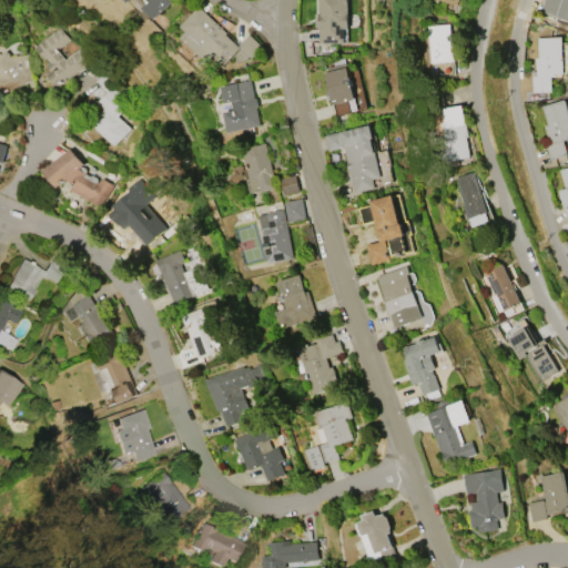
[(132,0),(130,2),(128,0),(173,0),(154,19),(143,8),(150,2),(148,0),(132,0)]
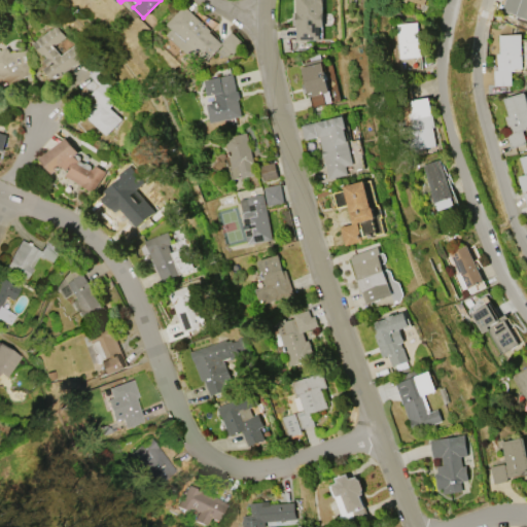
[(320,0),(320,40),(295,40),(295,25),(296,25),(296,0),(320,0)]
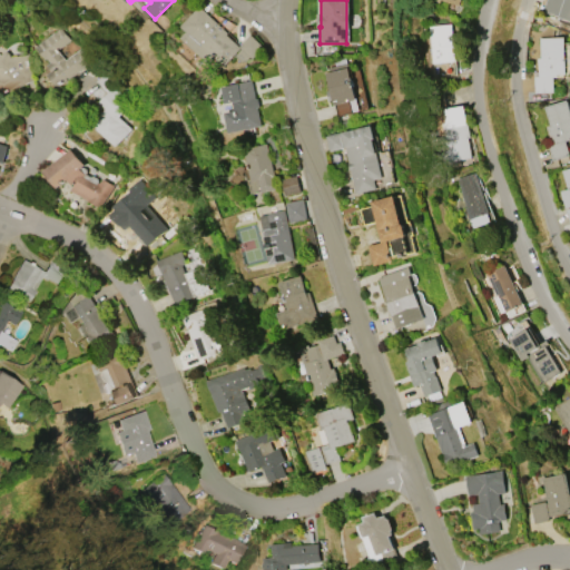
[(569,0),(569,20),(558,16),(559,16),(543,10),(547,0),(569,0)]
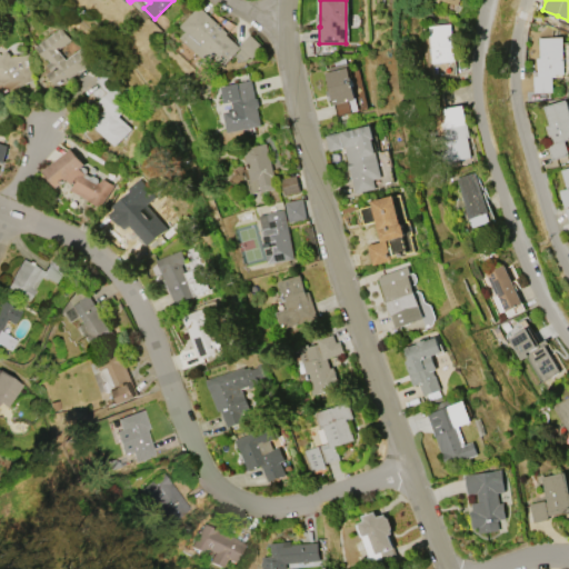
[(180,26),(199,6),(228,33),(227,35),(240,48),(223,66),(208,50),(206,53),(200,48),(199,49),(188,38),(190,36),(180,26)]
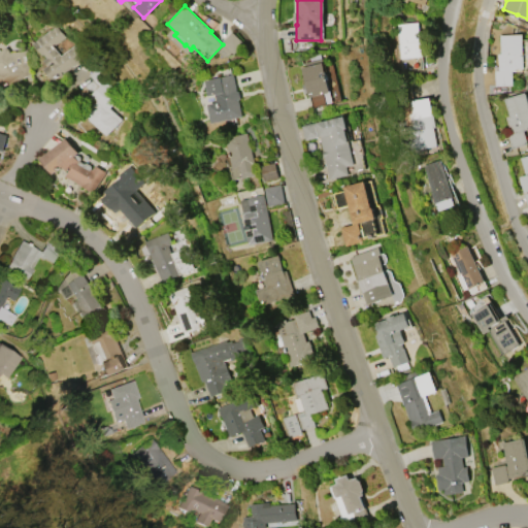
[(399,58),(396,25),(421,23),(424,56),(421,56),(422,68),(407,70),(406,57),(399,58)]
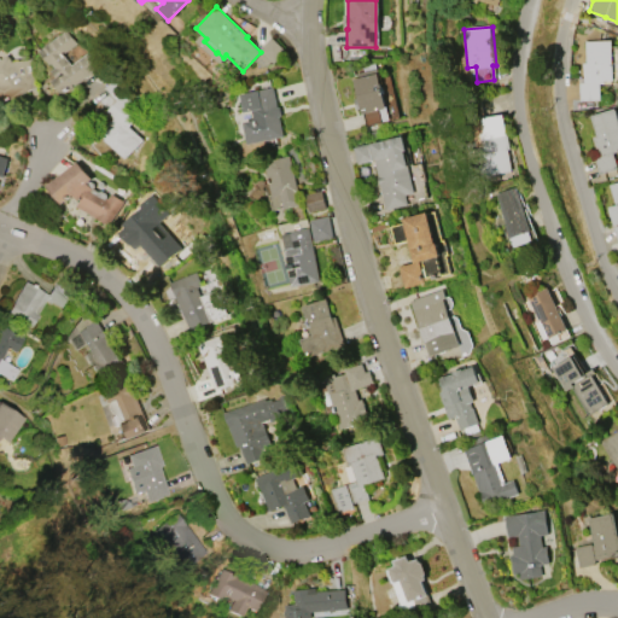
[(40,51),(65,30),(76,44),(63,54),(71,64),(87,52),(98,65),(63,94),(52,81),(56,77),(51,71),(56,68),(51,64),(40,51)]
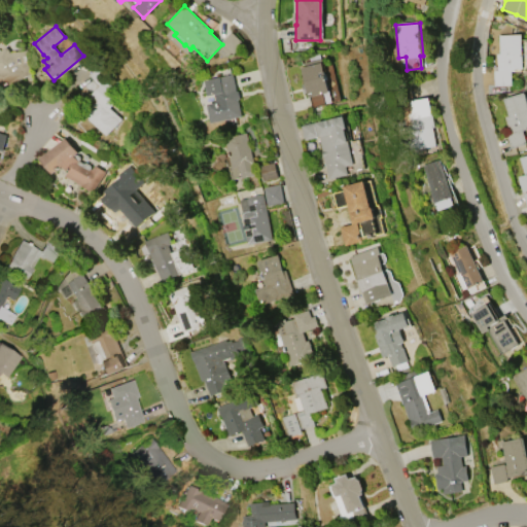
[(499,35),(522,34),(524,68),(516,68),(516,71),(513,71),(513,84),(495,85),(494,70),(498,70),(497,54),(500,54),(499,35)]
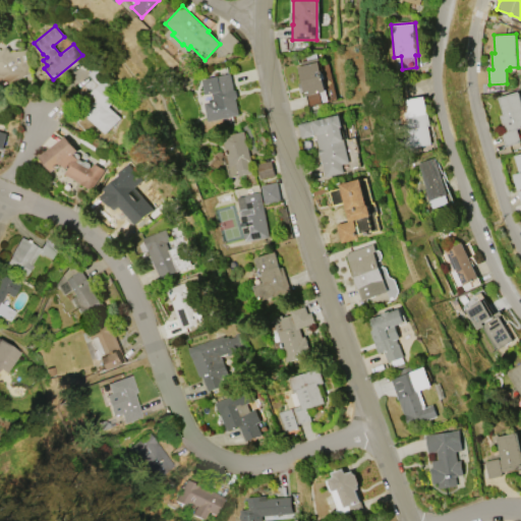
[(0,50),(7,46),(11,52),(25,49),(34,72),(33,73),(26,74),(3,90),(0,84),(0,50)]
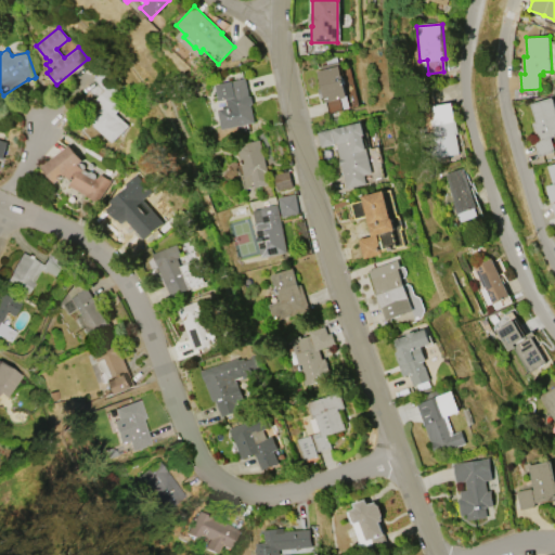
[(326,101),(319,71),(340,65),(350,107),(330,112),(327,101),(326,101)]
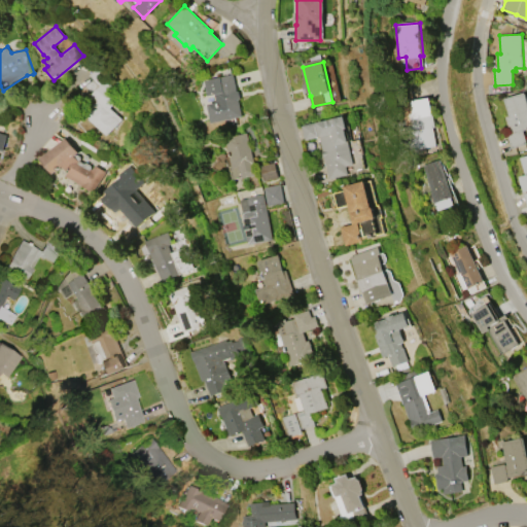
[(236,73),(241,98),(239,99),(243,116),(212,123),(208,104),(217,102),(215,93),(207,95),(204,80),(236,73)]
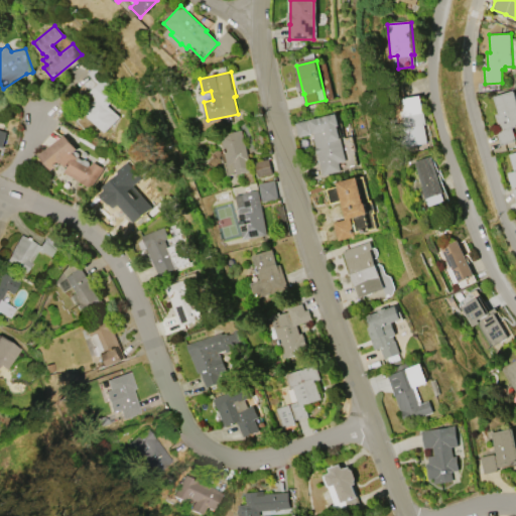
[(106,133),(84,113),(96,99),(90,94),(100,83),(101,84),(102,82),(117,96),(108,106),(120,118),(106,133)]
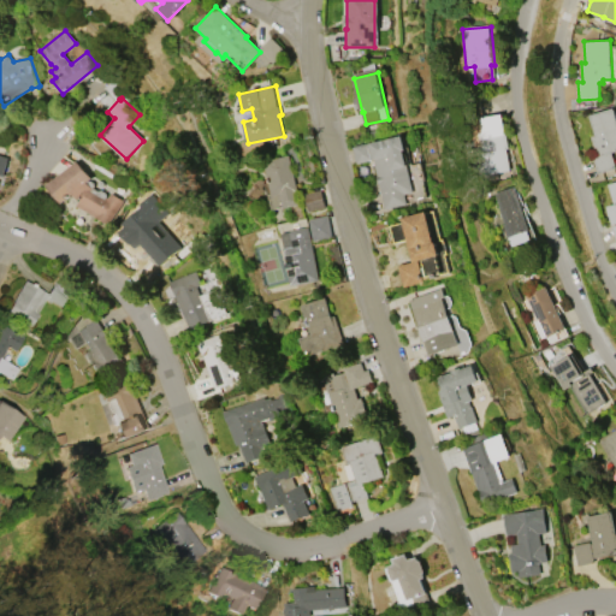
[(588,114),(614,107),(615,116),(615,150),(612,152),(615,167),(597,173),(593,158),(597,157),(591,136),(594,135),(588,114)]
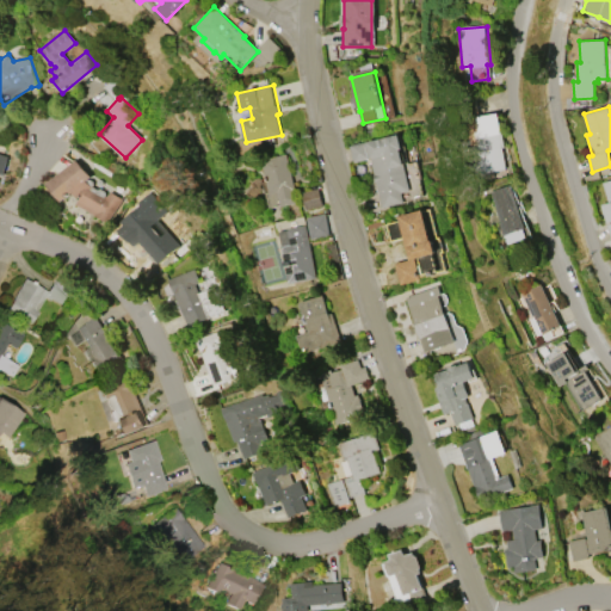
[(506,168),(473,176),(468,146),(475,144),(473,131),(477,130),(475,117),(498,112),(501,133),(503,131),(505,147),(503,147),(506,168)]
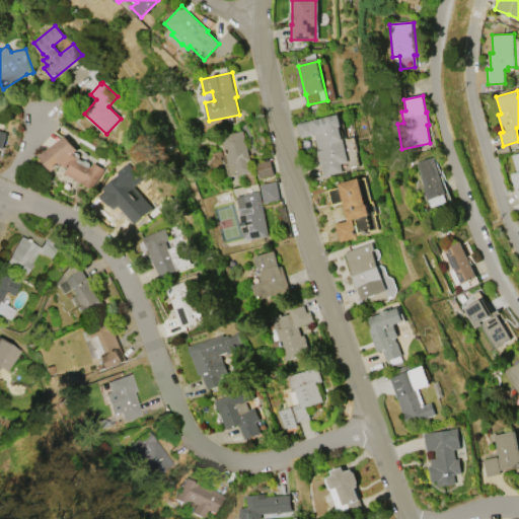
[(343,171),(324,175),(319,154),(318,154),(317,148),(318,148),(314,134),(301,138),(297,123),(339,114),(342,126),(340,126),(349,162),(341,163),(343,171)]
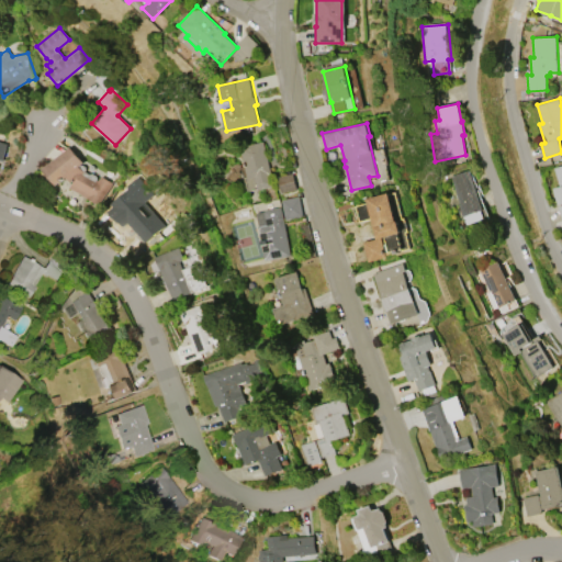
[(263,141),(274,186),(258,190),(258,189),(249,191),(245,177),(248,176),(240,147),(263,141)]
